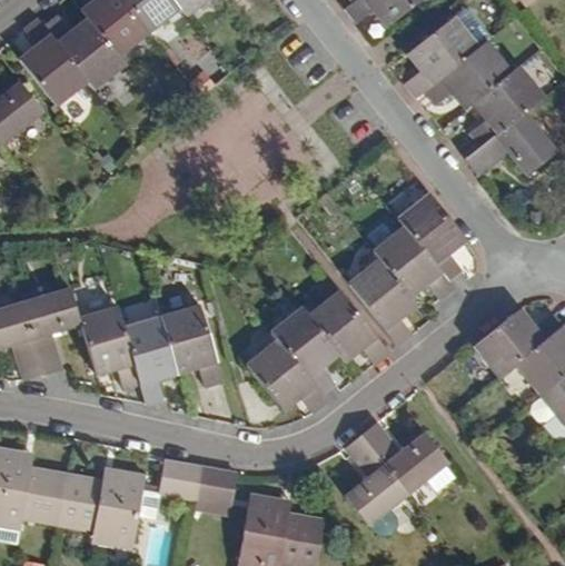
[(89,0),(83,5),(91,13),(109,0),(108,0),(89,0)]
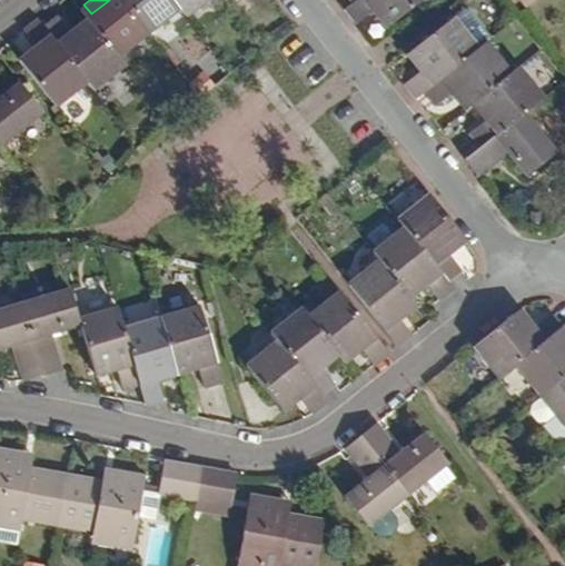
[(120,51),(150,27),(129,0),(108,0),(109,0),(91,13),(120,51)]
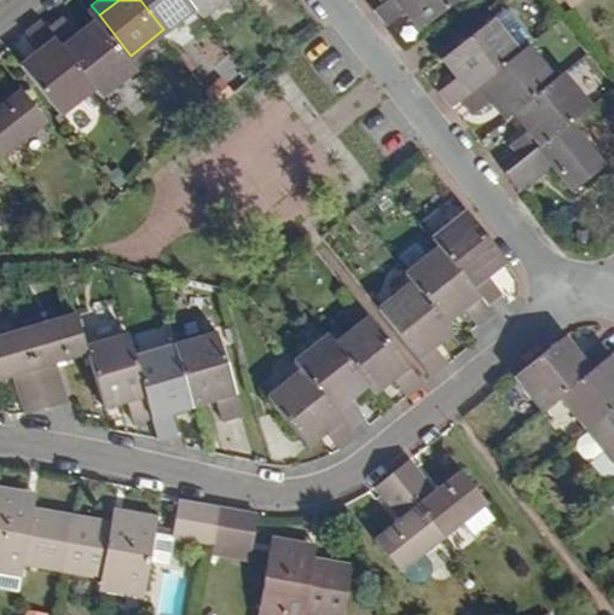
[(140,0),(163,29),(197,1),(196,0),(140,0)]
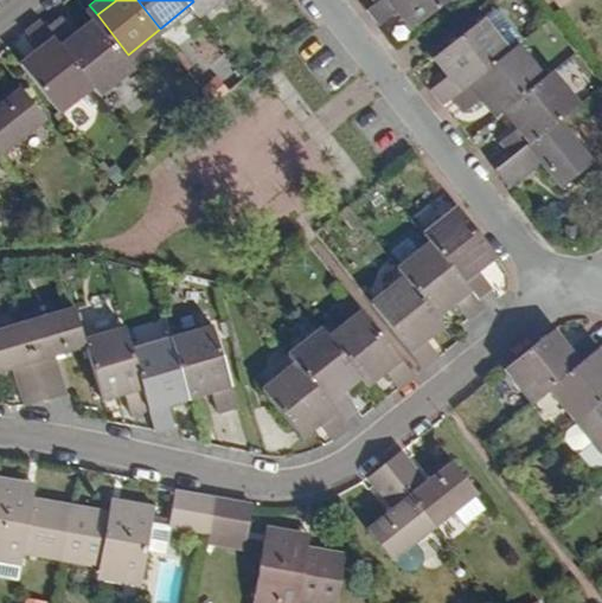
[(192,0),(193,1),(200,10),(212,0),(192,0)]
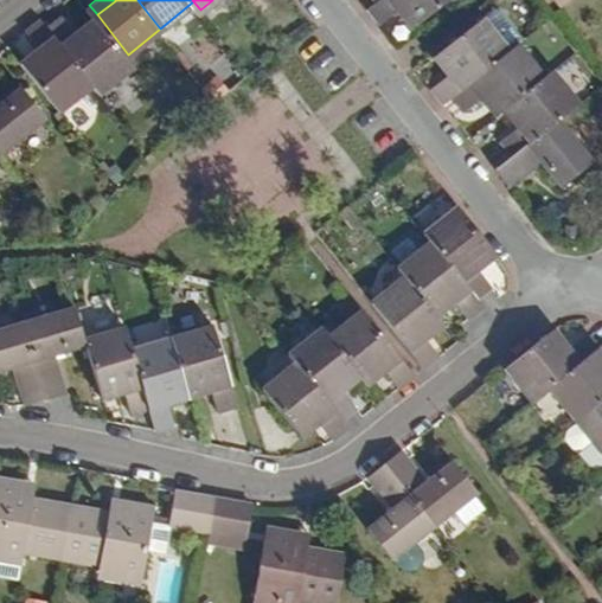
[(376,0),(372,4),(385,21),(402,7),(409,0),(417,10),(429,1),(436,10),(448,0),(376,0)]
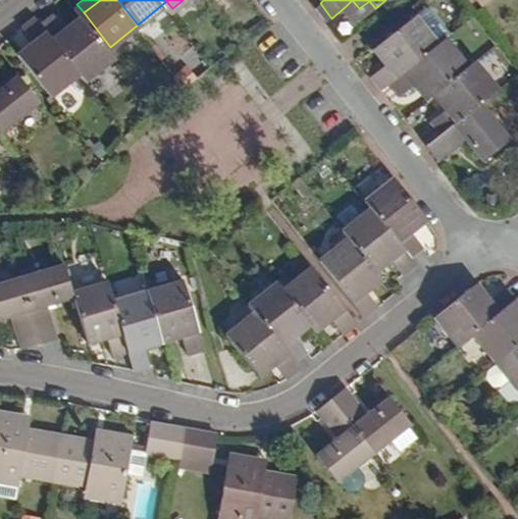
[(346,6),(357,22),(375,8),(369,1),(359,8),(352,0),(346,6)]
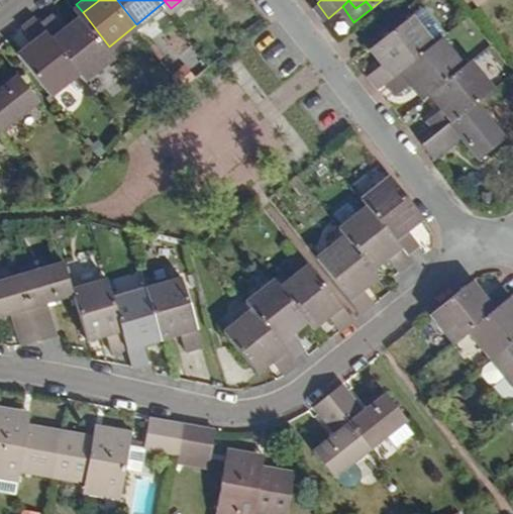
[(82,69),(88,77),(114,54),(109,46),(83,12),(66,25),(55,11),(43,20),(82,69)]
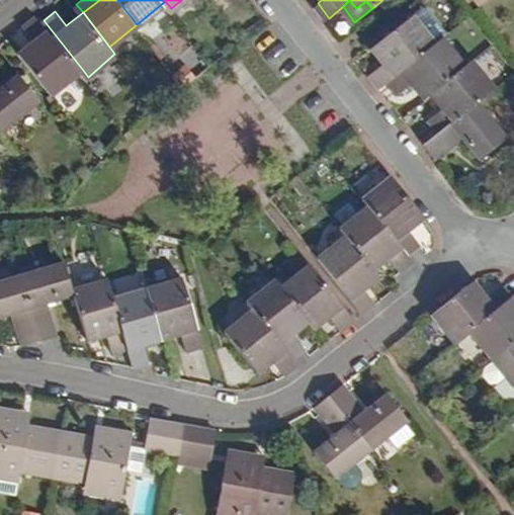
[(24,58),(52,92),(82,69),(44,20),(37,12),(25,20),(35,38),(39,45),(24,58)]
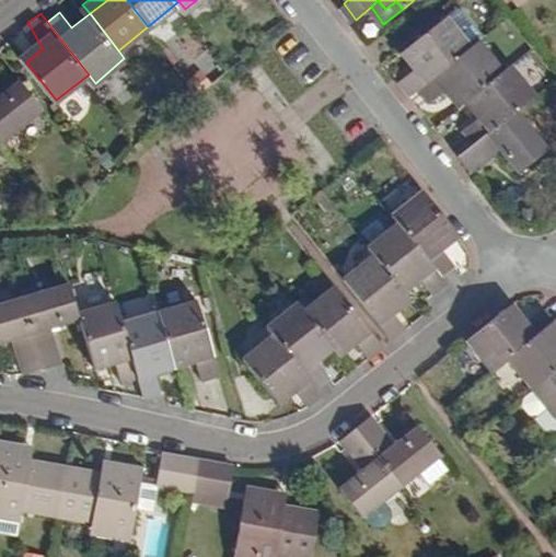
[(473,45),(450,14),(406,48),(425,80),(473,45)]
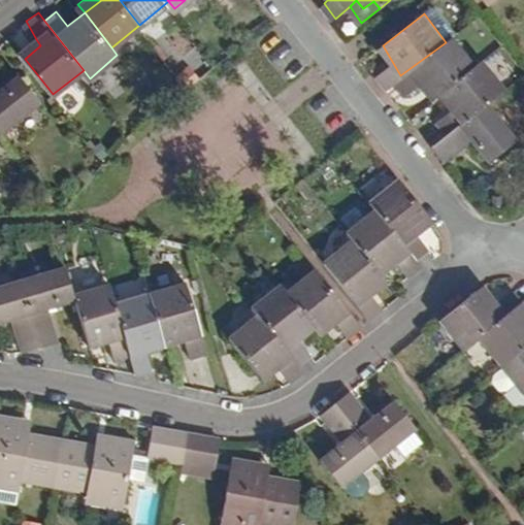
[(451,38),(446,42),(400,75),(395,80),(405,95),(421,83),(428,74),(443,92),(450,86),(465,74),(476,66),(451,38)]
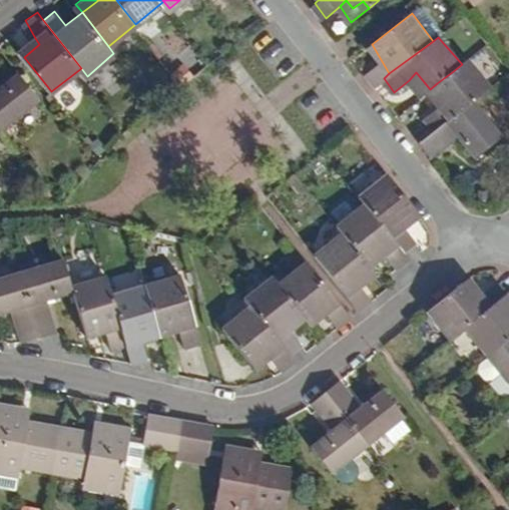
[(20,51),(24,57),(39,44),(35,38),(20,51)]
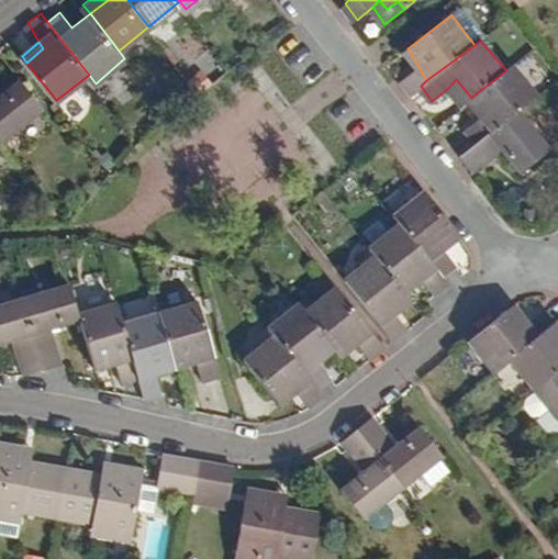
[(517,63),(506,70),(495,79),(500,88),(488,101),(494,110),(484,118),(481,120),(491,135),(523,110),(542,96),(517,63)]
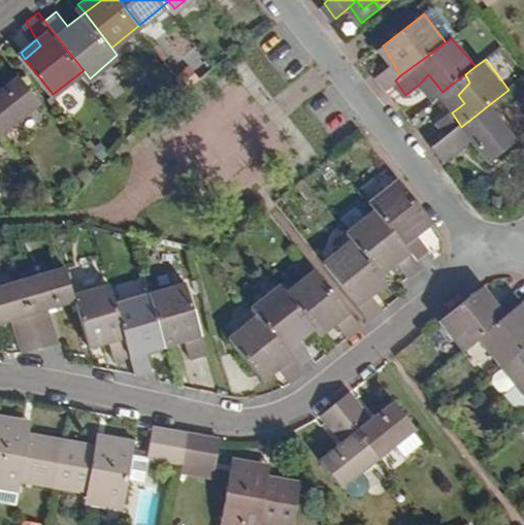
[(189,94),(205,85),(196,69),(179,78),(189,94)]
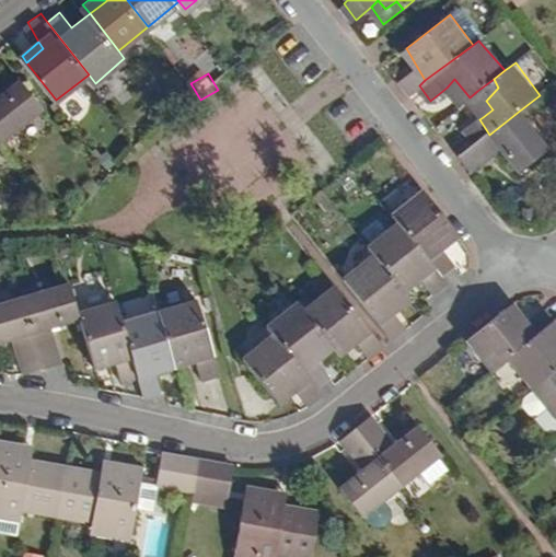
[(0,134),(2,137),(39,106),(20,79),(0,93),(0,134)]
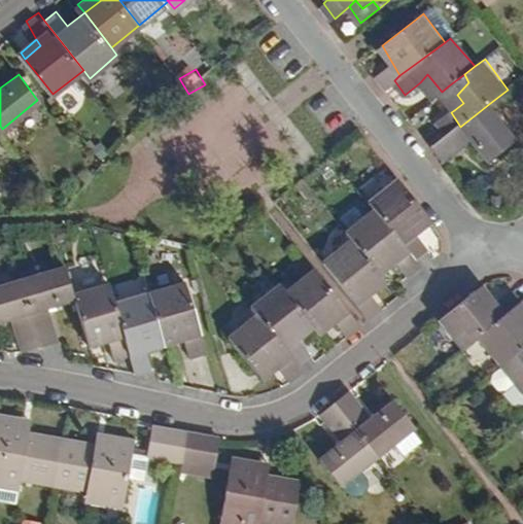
[(420,82),(433,98),(442,92),(427,74),(420,82)]
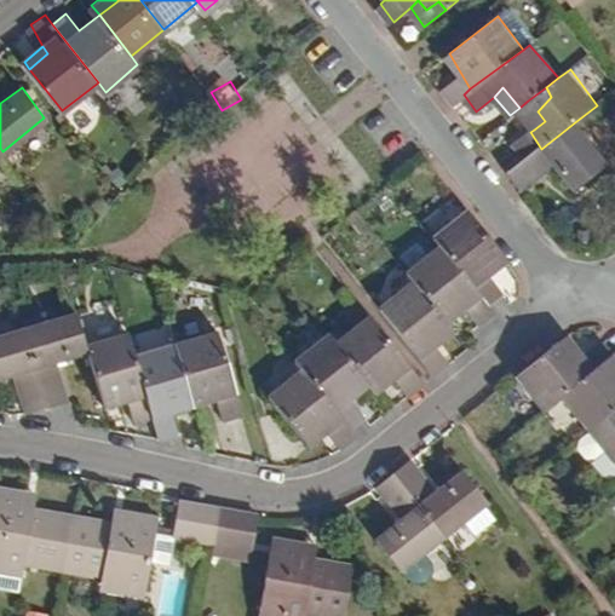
[(551,97),(546,87),(528,101),(538,111),(551,97)]
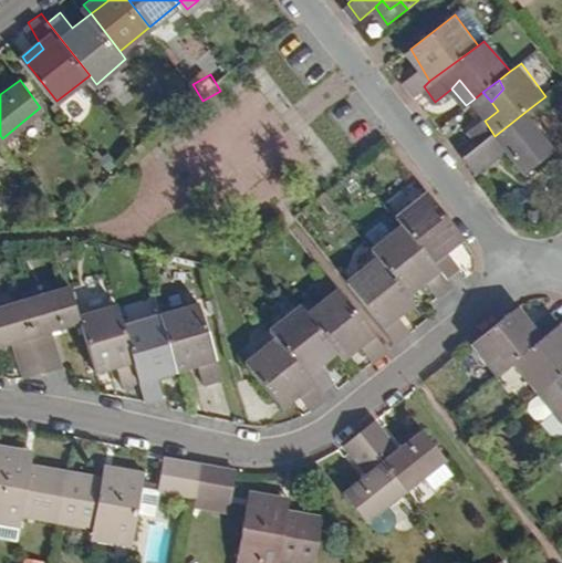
[(482,92),(475,98),(488,118),(498,111),(491,102),(482,92)]
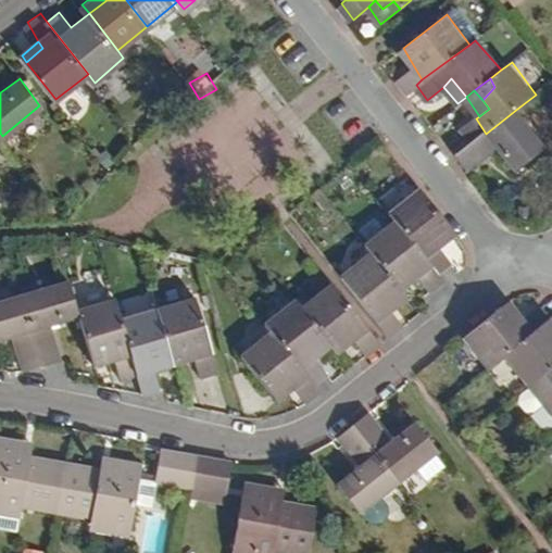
[(477,140),(460,154),(471,168),(502,146),(519,170),(547,147),(517,109),(486,134),(477,140)]
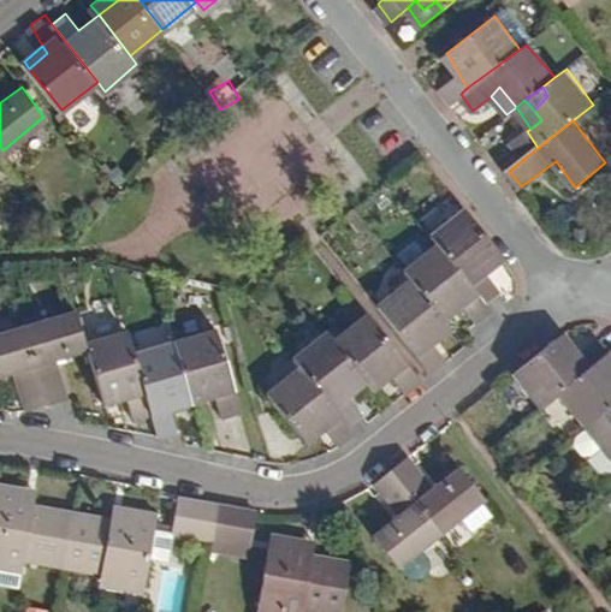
[(517,140),(528,155),(538,148),(527,131),(517,140)]
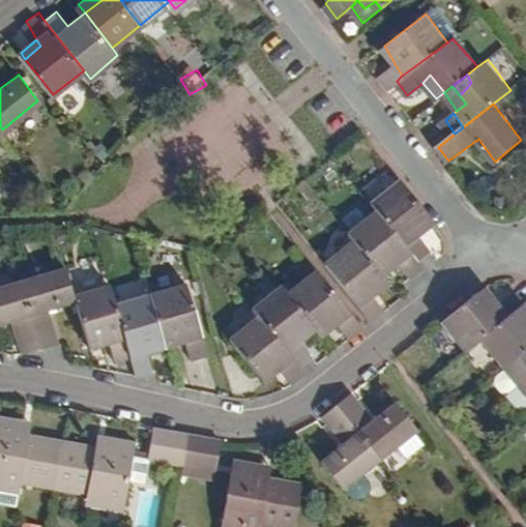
[(419,232),(433,221),(402,181),(374,204),(378,208),(415,258),(418,261),(430,250),(419,232)]
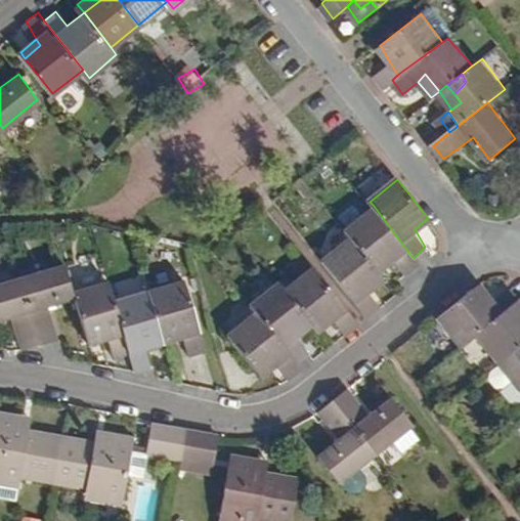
[(397,268),(410,255),(374,206),(346,229),(351,239),(372,264),(386,254),(391,261),(397,268)]
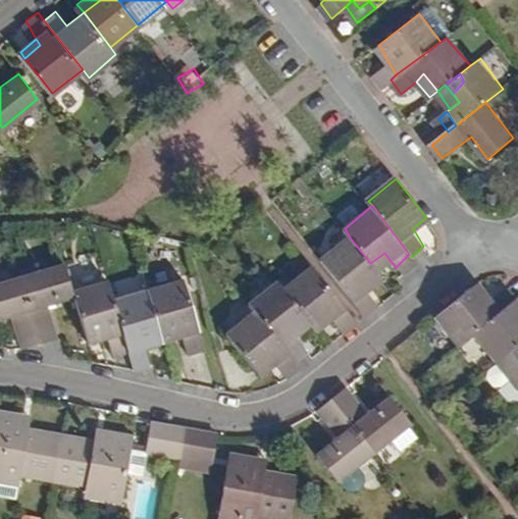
[(365,317),(377,307),(368,292),(362,284),(376,271),(370,263),(350,238),(322,262),(365,317)]
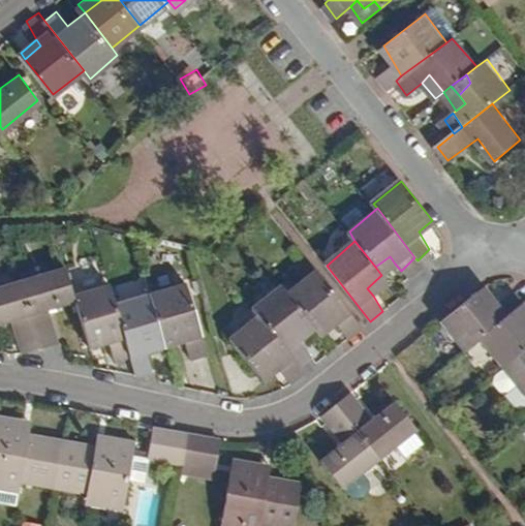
[(381,275),(395,264),(390,256),(375,267),(381,275)]
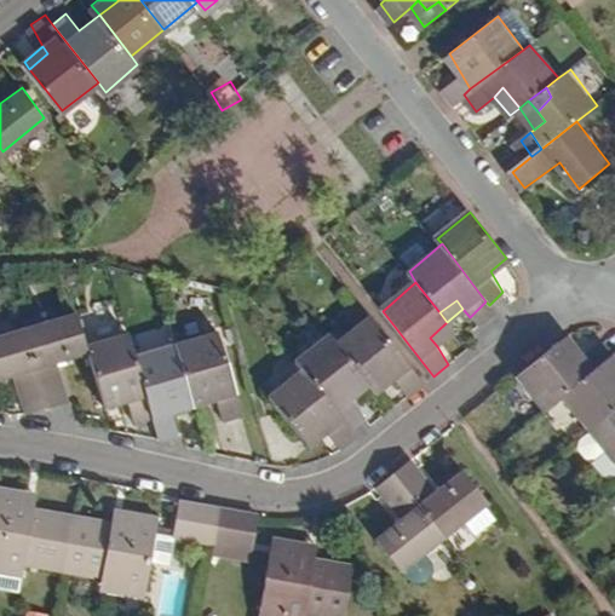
[(494,312),(489,305),(486,301),(470,317),(478,327),(494,312)]
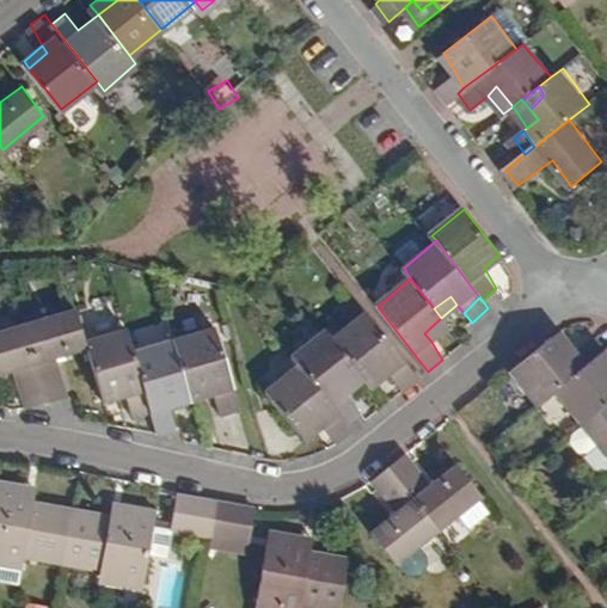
[(25,319),(48,397),(67,391),(56,352),(84,343),(83,338),(74,307),(25,319)]
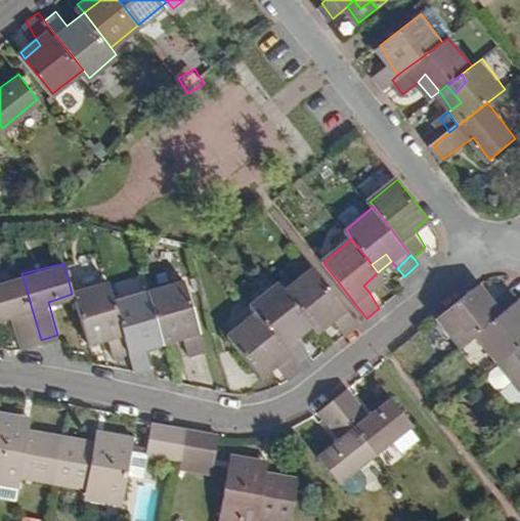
[(312,326),(329,347),(344,336),(334,321),(329,312),(340,301),(314,267),(286,291),(307,318),(312,326)]
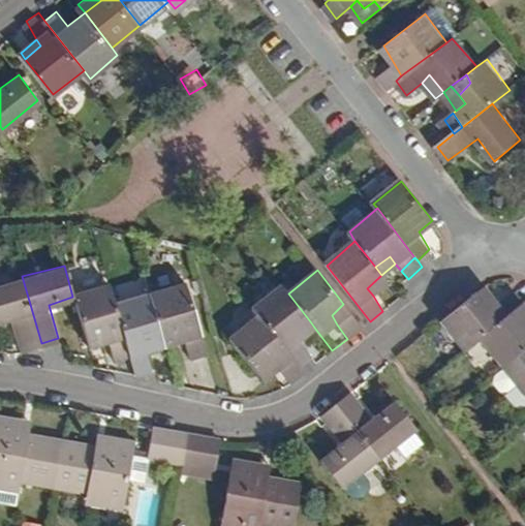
[(373,296),(388,283),(381,275),(367,288),(373,296)]
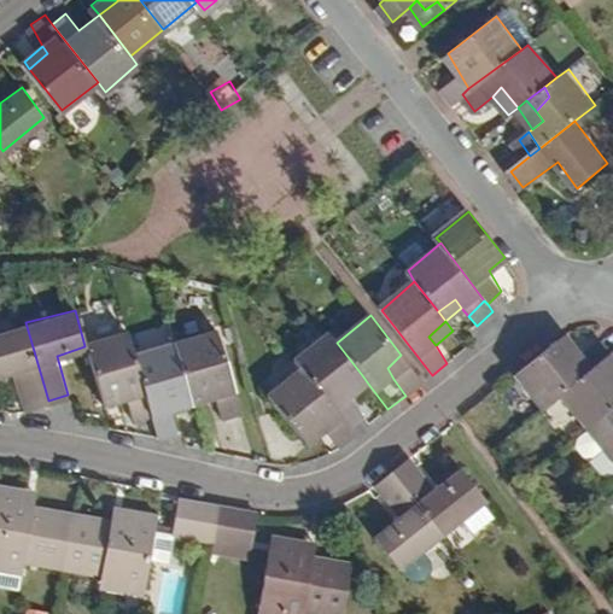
[(25,407),(48,401),(25,322),(0,328),(0,369),(15,366),(25,407)]
